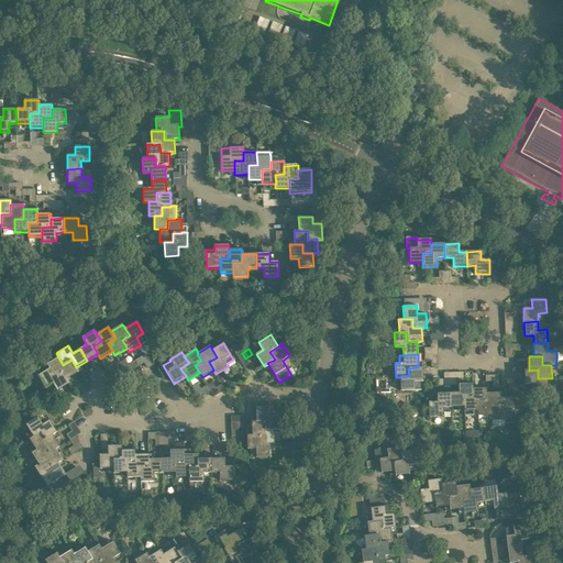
[(47,365),(50,368),(54,376),(62,372),(67,379),(67,378),(78,372),(76,367),(72,360),(63,365),(58,357),(47,365)]
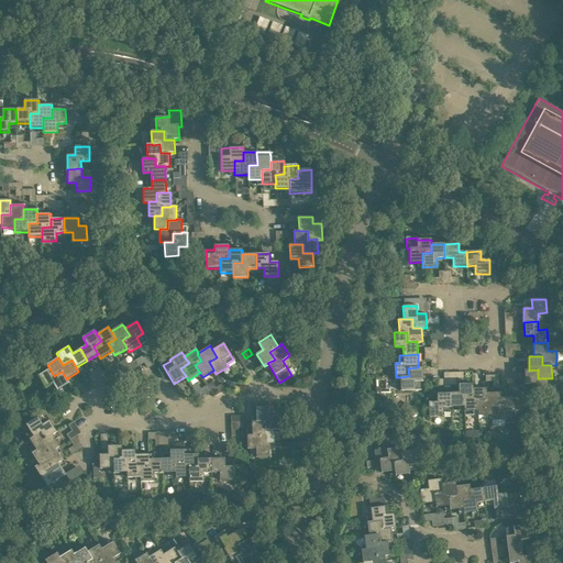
[(141,357),(134,361),(138,367),(144,363),(141,357)]
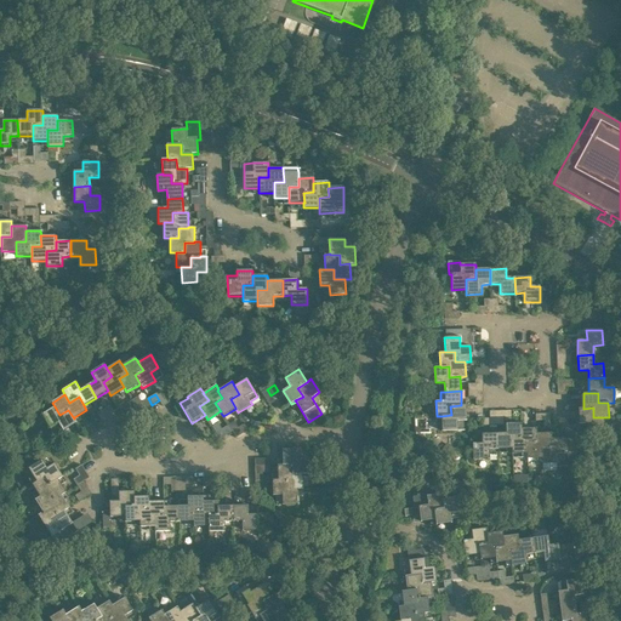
[(152,405),(148,398),(142,402),(146,409),(152,405)]
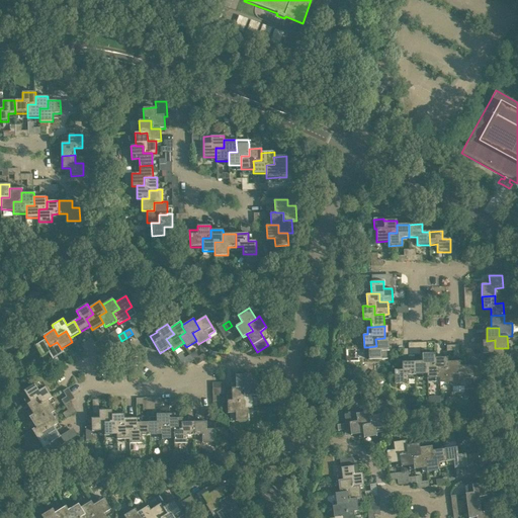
[(104,337),(108,342),(113,339),(110,333),(104,337)]
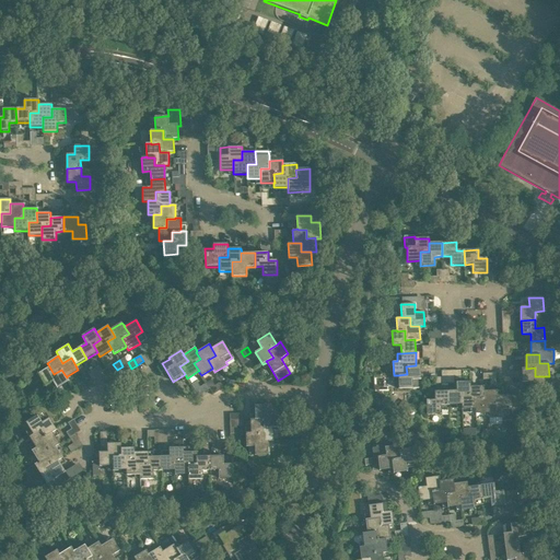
[(398,375),(399,388),(419,387),(419,380),(421,380),(420,365),(416,365),(406,366),(407,374),(398,375)]
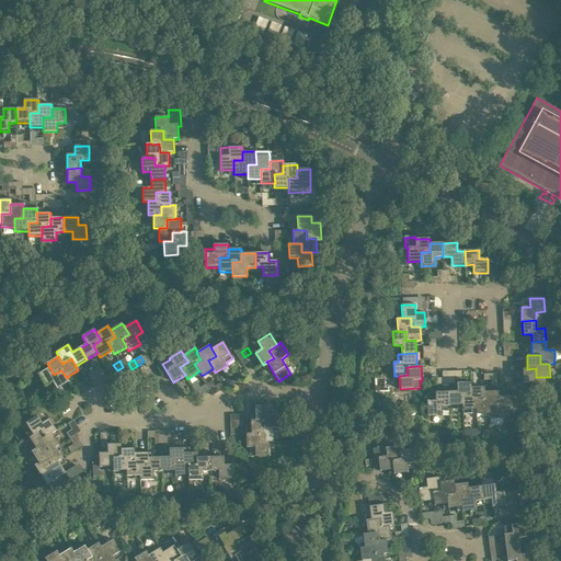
[(49,367),(38,375),(48,390),(55,386),(57,389),(69,381),(67,377),(67,378),(61,370),(54,375),(49,367)]
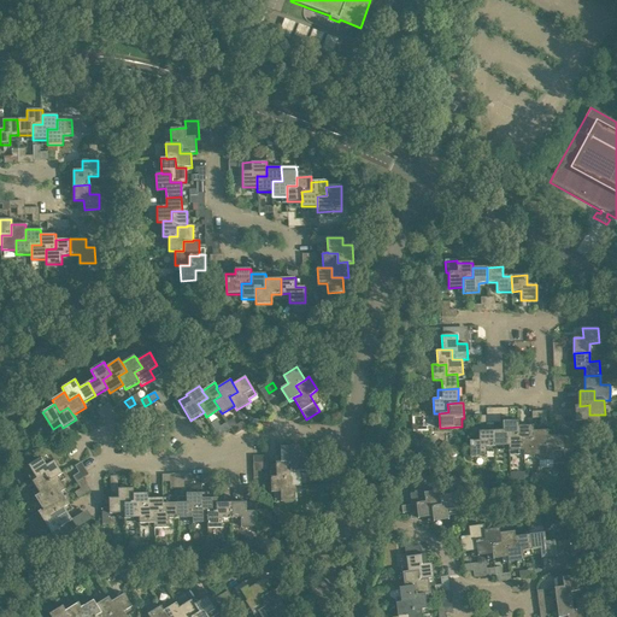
[(112,409),(116,416),(123,411),(118,405),(112,409)]
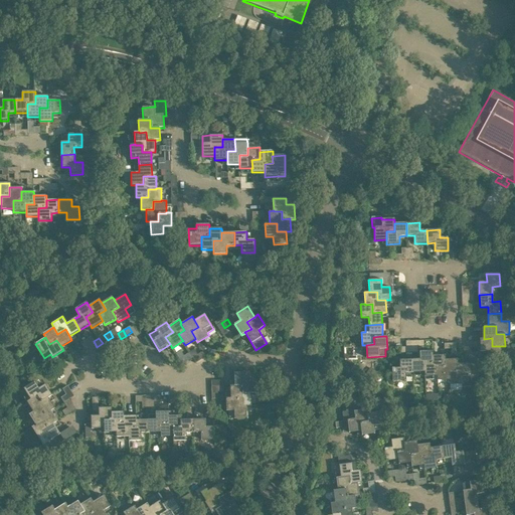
[(484,339),(484,338),(480,339),(480,352),(488,351),(488,359),(501,359),(501,346),(492,346),(492,338),(484,339)]
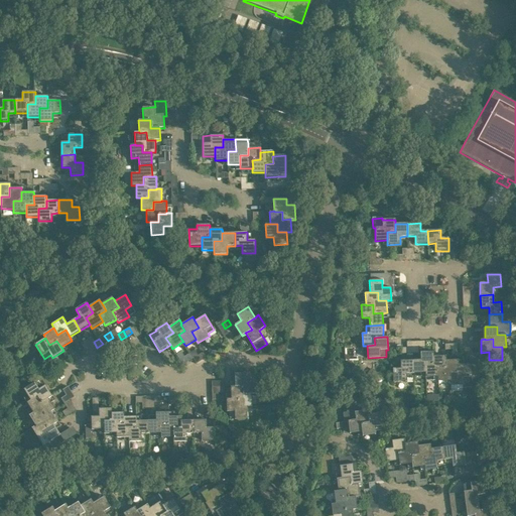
[(198,355),(202,360),(207,357),(204,351),(198,355)]
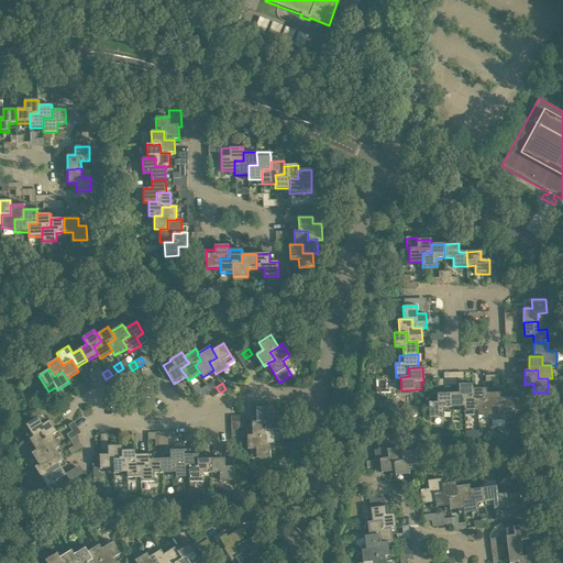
[(451,407),(464,407),(464,397),(473,397),(473,388),(473,384),(459,384),(459,393),(451,393),(451,407)]
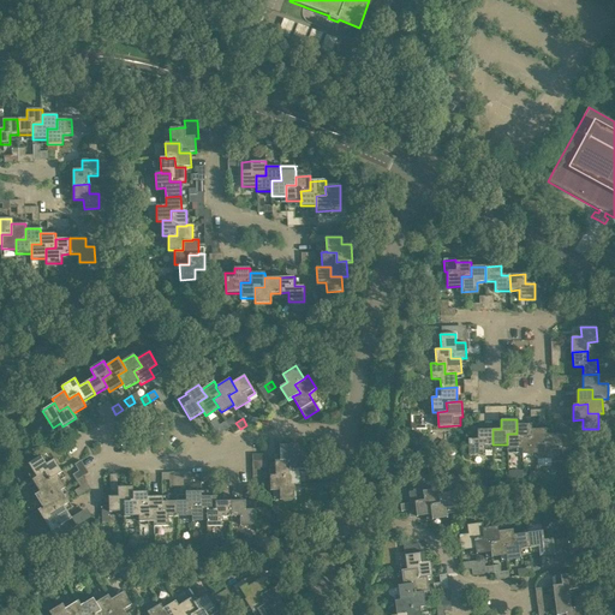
[(220,424),(224,431),(231,427),(226,421),(220,424)]
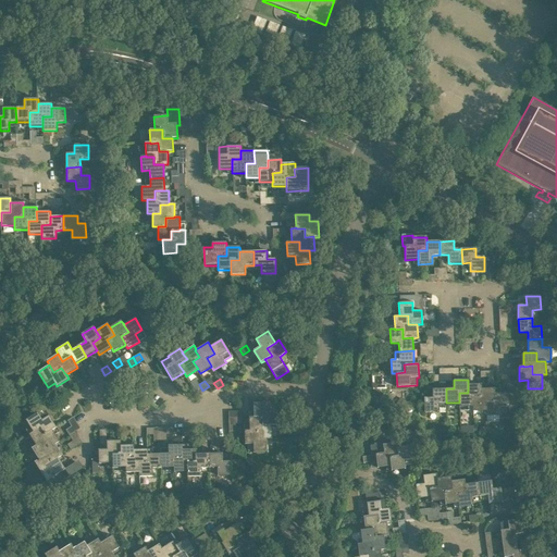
[(459,407),(472,407),(473,407),(472,398),(481,398),(481,388),(481,384),(468,384),(468,393),(459,393),(459,403),(459,407)]
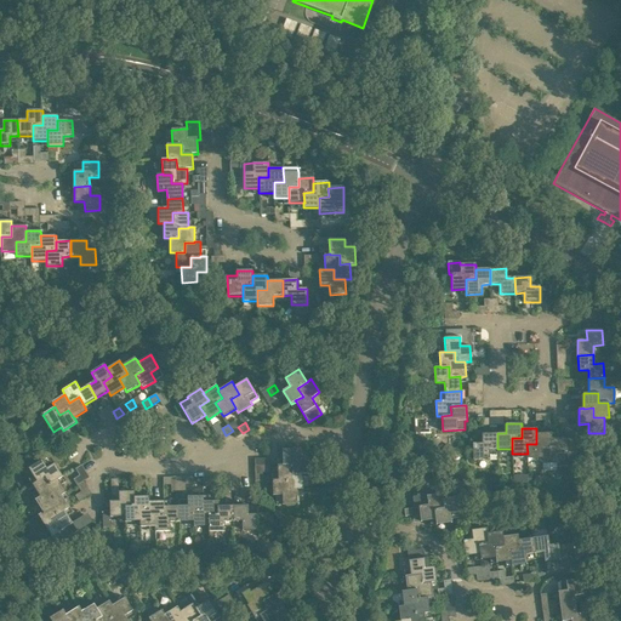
[(489,450),(497,449),(497,433),(483,434),(483,443),(473,444),(473,459),(489,459),(489,450)]
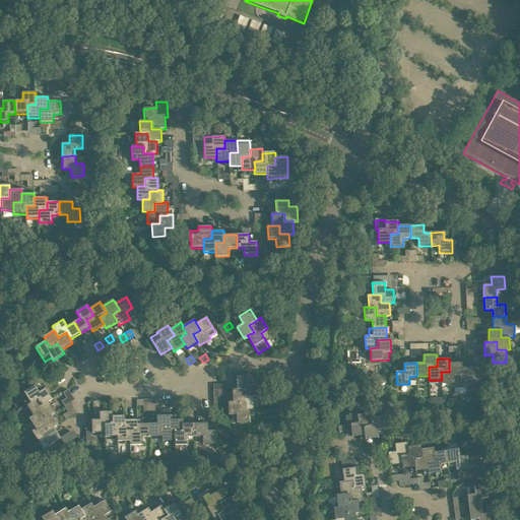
[(441,384),(454,384),(454,376),(462,375),(461,367),(462,367),(461,363),(449,363),(449,372),(441,372),(442,380),(441,380),(441,384)]
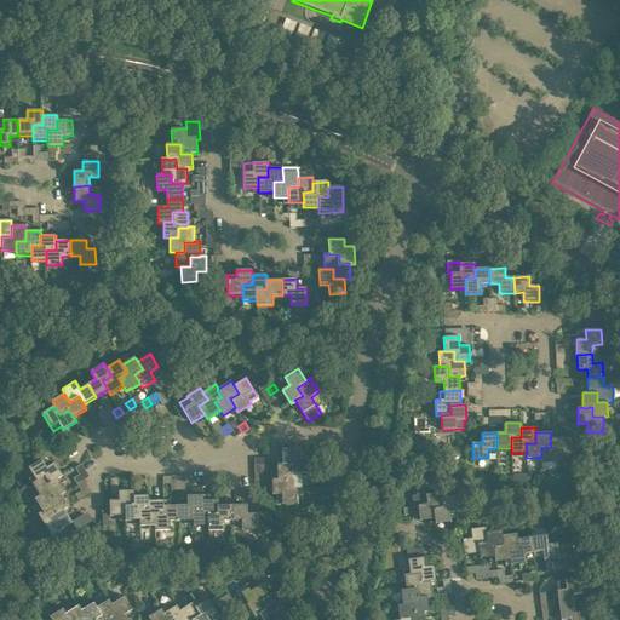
[(541,458),(541,463),(556,463),(556,466),(566,465),(566,437),(551,437),(550,437),(551,447),(541,448),(541,458)]
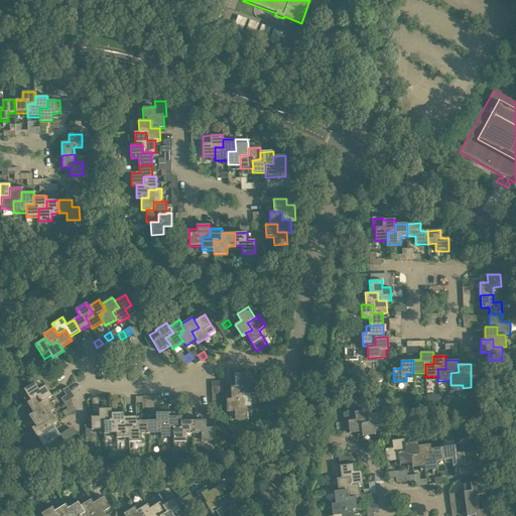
[(371,379),(375,372),(371,369),(366,375),(371,379)]
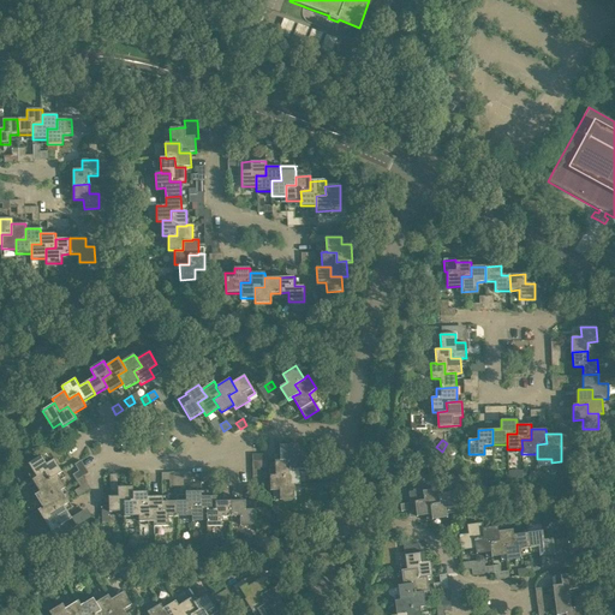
[(279,446),(280,460),(290,460),(290,470),(300,470),(305,470),(305,454),(296,454),(296,445),(279,446)]
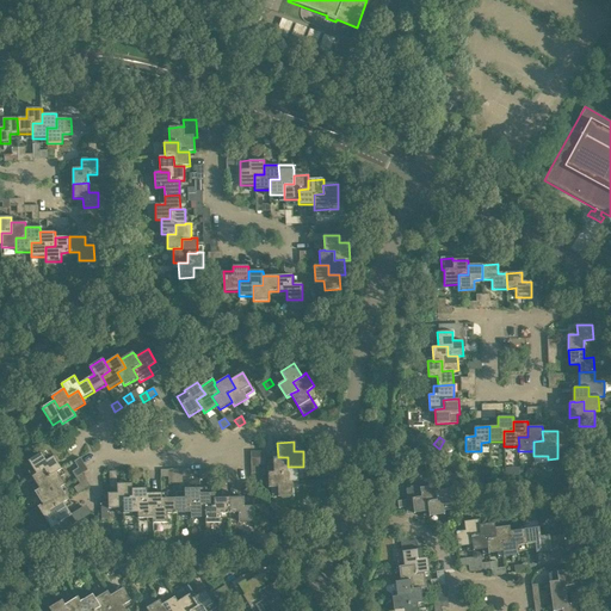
[(29,461),(36,474),(44,469),(49,477),(57,471),(62,469),(54,456),(47,461),(42,452),(29,461)]
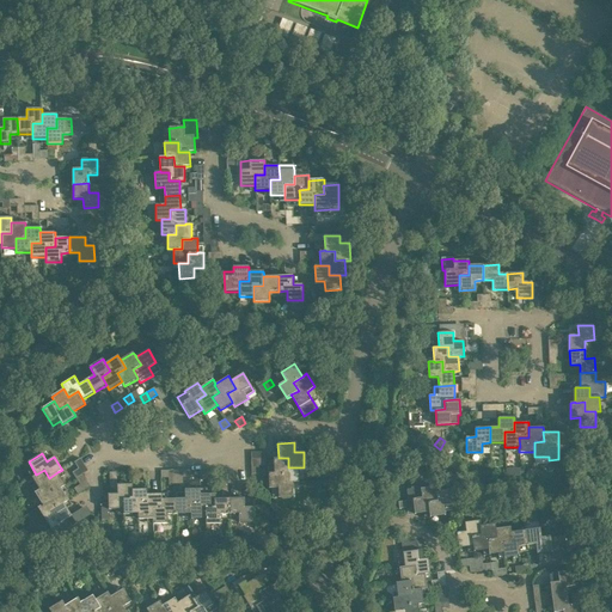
[(74,461),(79,469),(85,465),(80,458),(74,461)]
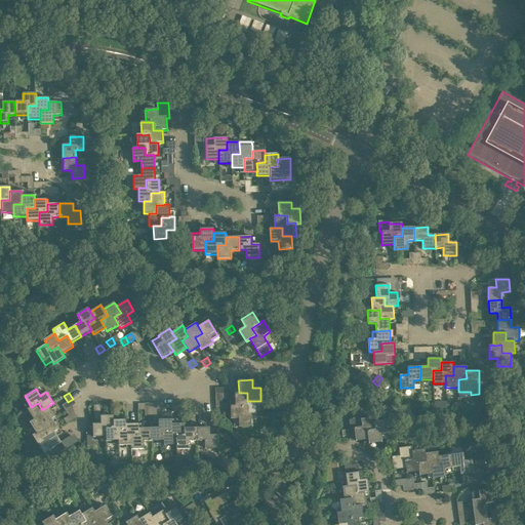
[(235,393),(235,405),(235,406),(243,405),(243,413),(252,413),(256,413),(256,401),(247,401),(247,393),(239,393),(235,393)]
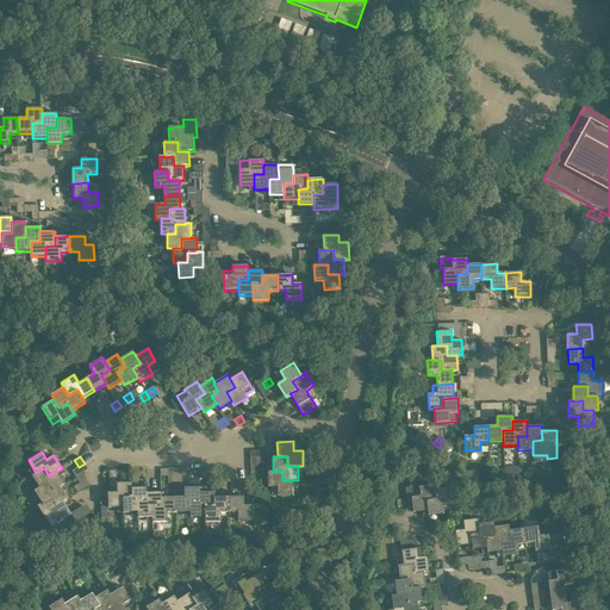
[(31,475),(39,487),(47,484),(53,492),(61,486),(66,484),(57,471),(49,477),(44,468),(36,473),(31,475)]
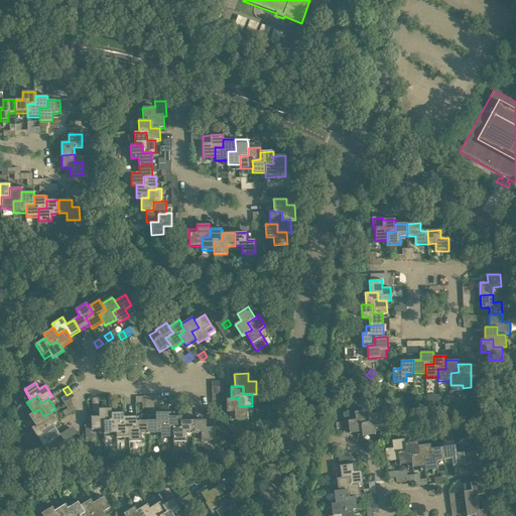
[(231,399),(231,398),(227,398),(227,411),(235,411),(235,419),(248,418),(248,406),(239,406),(239,398),(231,399)]
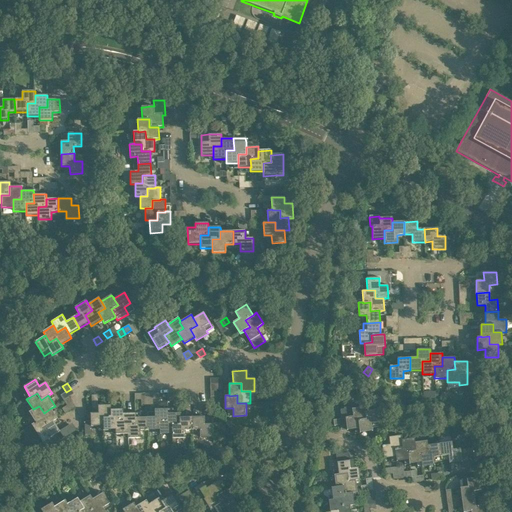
[(63,400),(67,405),(72,402),(69,396),(63,400)]
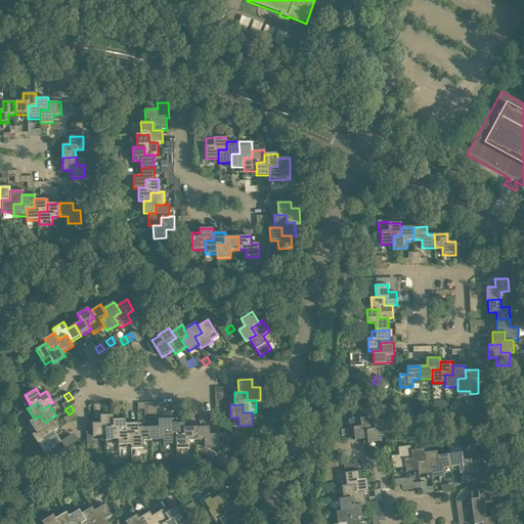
[(93,436),(105,436),(105,427),(114,427),(114,419),(114,415),(94,415),(94,423),(93,423),(93,432),(87,432),(87,445),(93,445),(93,436)]
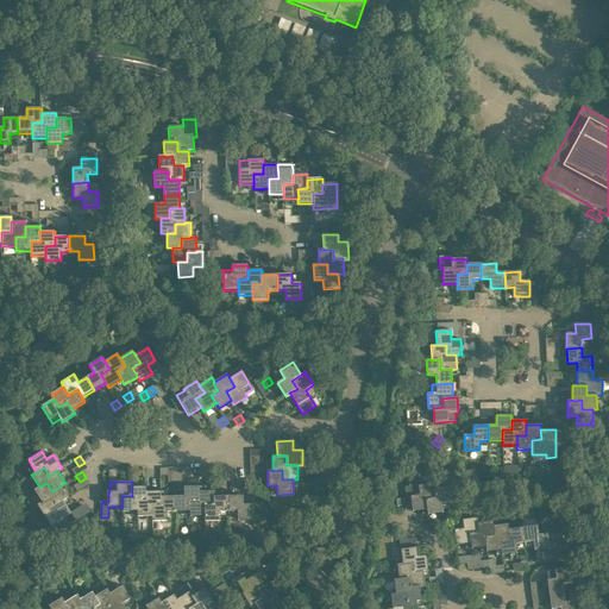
[(35,489),(42,502),(43,502),(50,497),(56,506),(63,501),(68,497),(61,485),(52,491),(46,483),(39,487),(35,489)]
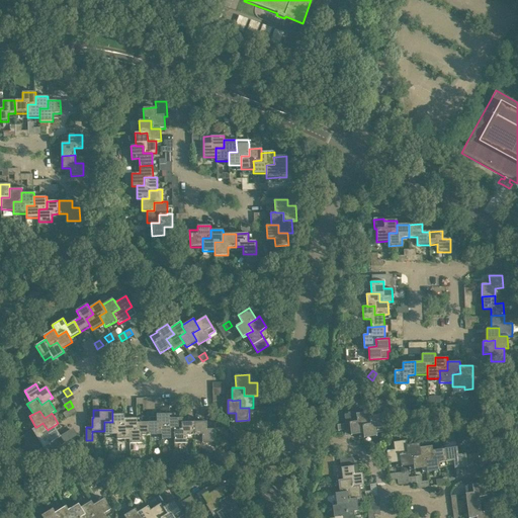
[(351,435),(363,434),(362,425),(370,424),(369,417),(368,412),(354,414),(354,412),(348,413),(348,415),(345,415),(346,424),(349,423),(351,435)]
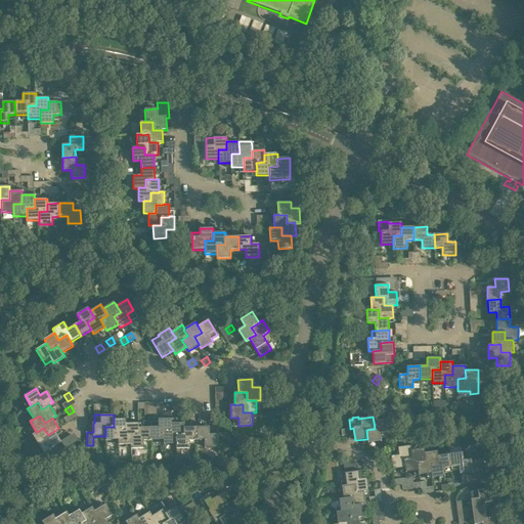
[(105,440),(118,440),(119,440),(118,431),(126,431),(126,424),(126,419),(114,419),(114,427),(105,427),(105,436),(105,440)]
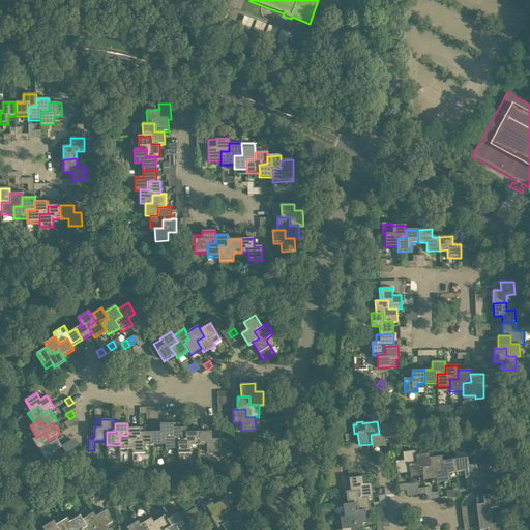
[(160,432),(152,432),(152,445),(166,445),(166,436),(174,436),(173,428),(174,428),(174,423),(160,423),(160,432)]
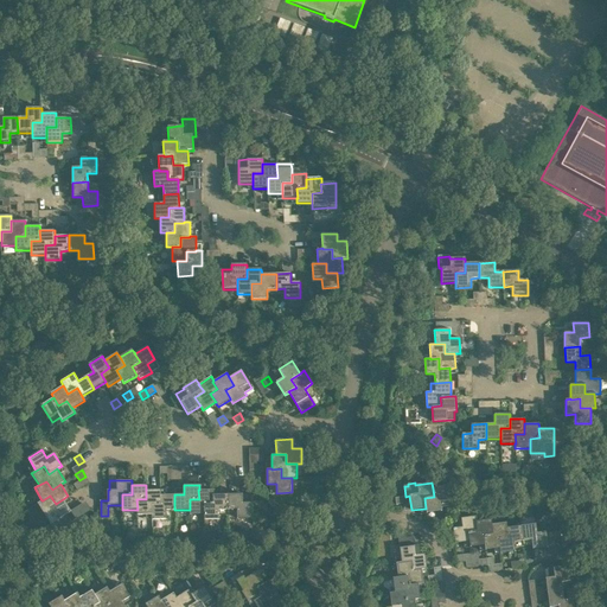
[(426,509),(426,513),(441,511),(440,503),(449,502),(447,486),(433,489),(434,497),(425,498),(426,509)]
